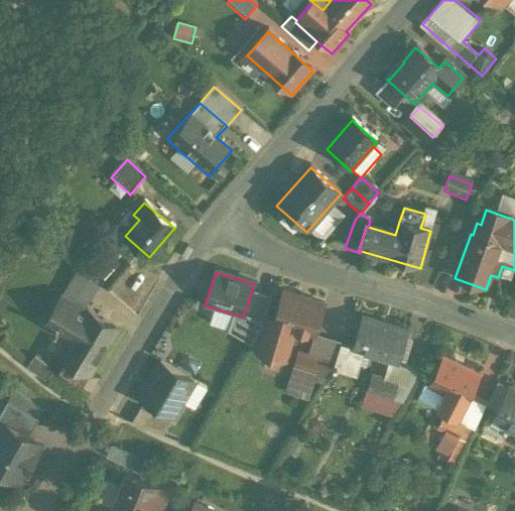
[(251,292),(243,317),(243,316),(234,314),(228,333),(251,346),(257,335),(271,298),(251,292)]
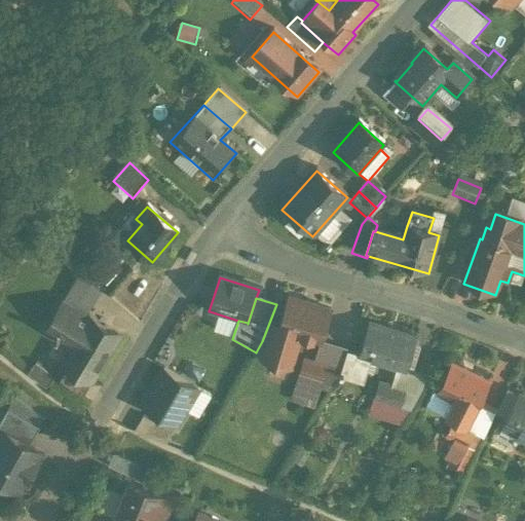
[(330,312),(290,299),(279,332),(320,344),(330,312)]
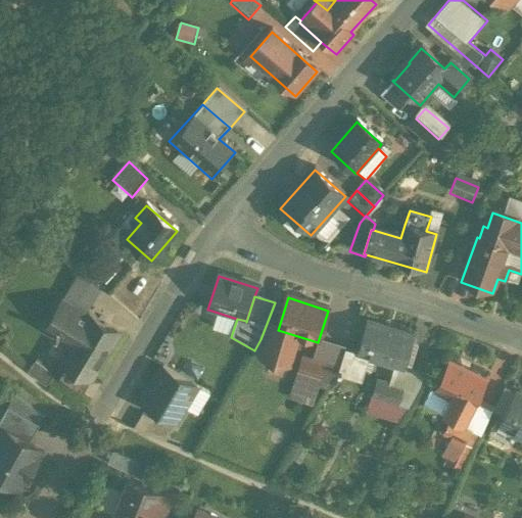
[(89,316),(88,318),(61,302),(44,331),(57,339),(60,334),(74,342),(54,377),(82,397),(119,334),(89,316)]
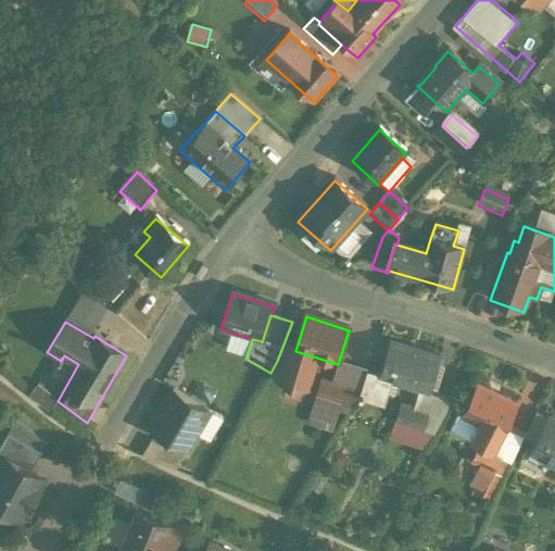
[(440,359),(390,343),(379,377),(367,373),(358,400),(383,409),(392,383),(429,393),(440,359)]
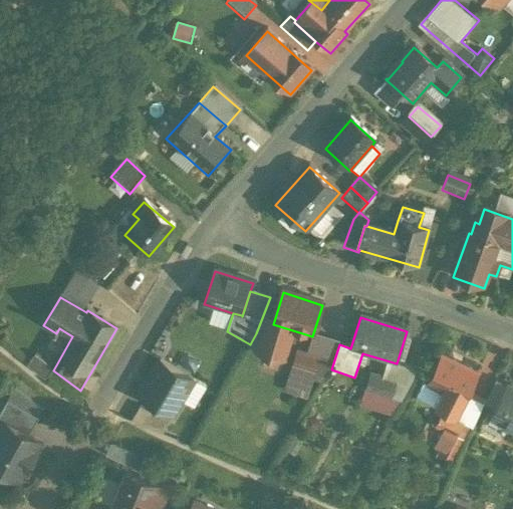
[(319,360),(296,352),(283,393),(304,400),(312,374),(314,374),(319,360)]
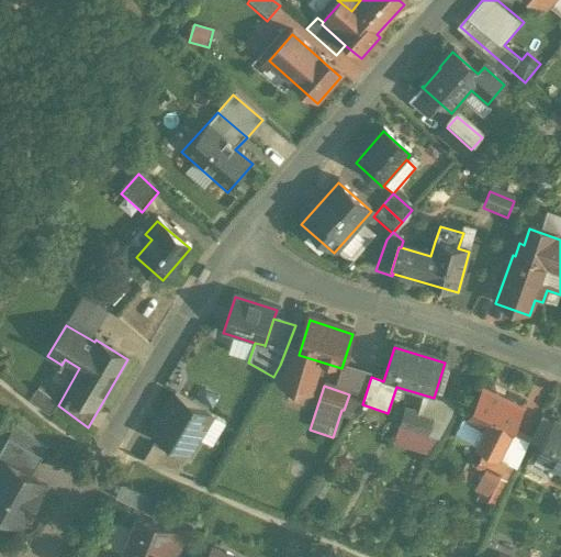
[(523,409),(484,389),(468,421),(468,422),(503,439),(506,441),(523,409)]
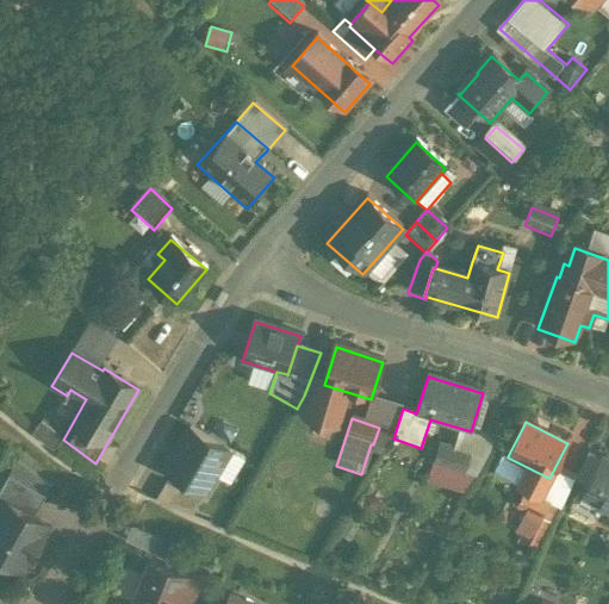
[(62,439),(41,423),(32,435),(54,452),(62,439)]
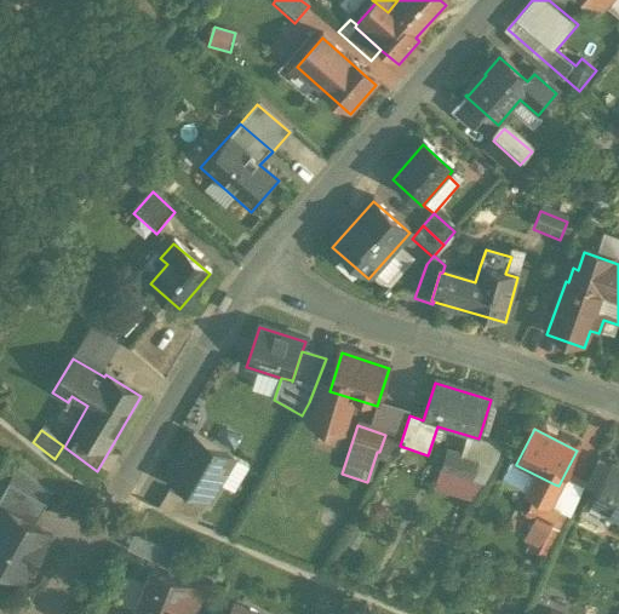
[(234,460),(193,437),(167,478),(184,489),(208,503),(234,460)]
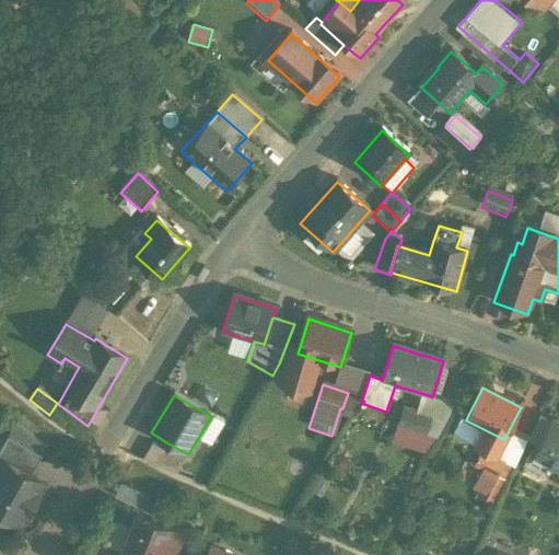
[(432,418),(403,409),(397,426),(427,436),(432,418)]
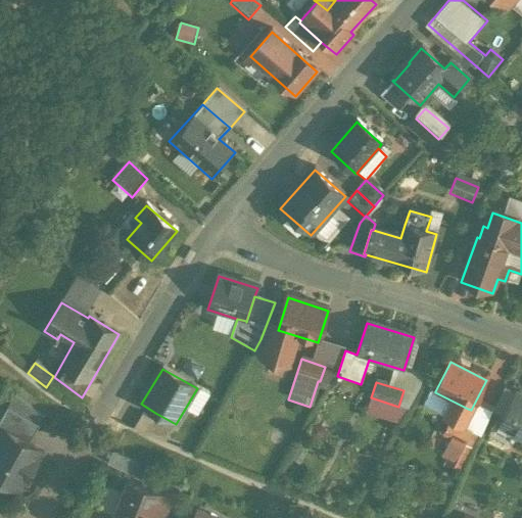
[(468,409),(435,392),(435,391),(431,389),(423,407),(439,415),(442,410),(463,419),(468,409)]
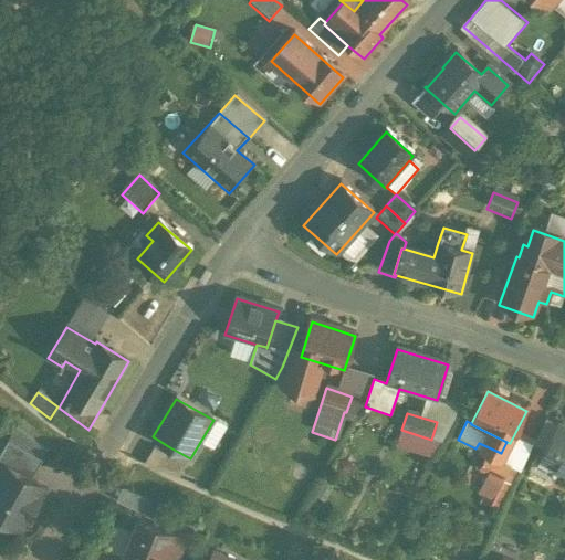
[(564,430),(557,426),(541,462),(564,473),(564,430)]
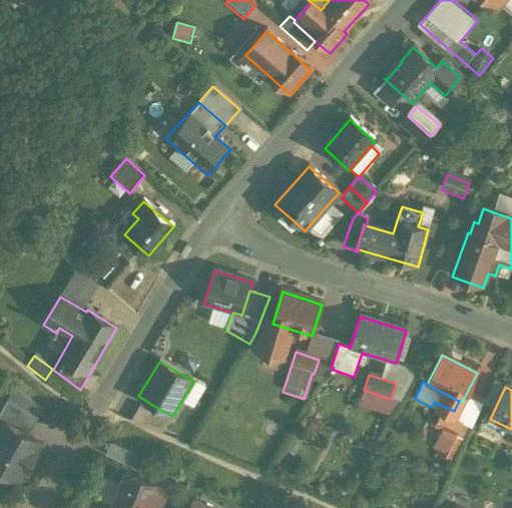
[(391,399),(364,390),(361,401),(387,410),(391,399)]
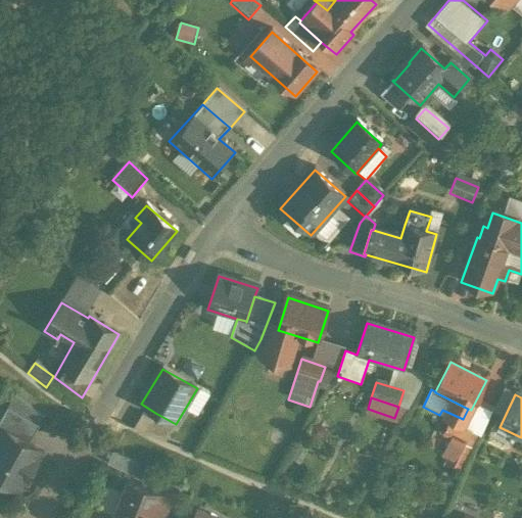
[(39,427),(7,409),(0,421),(0,435),(1,436),(4,432),(29,445),(39,427)]
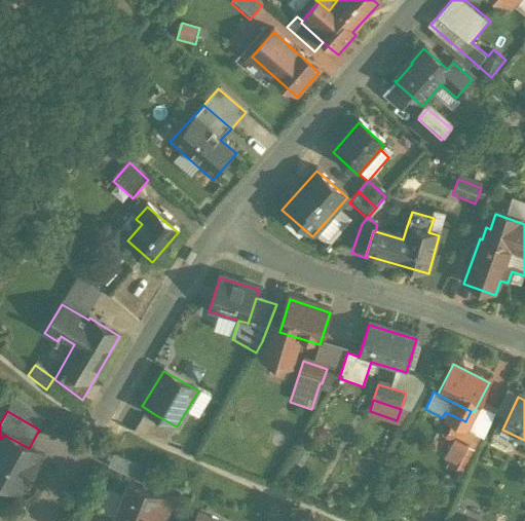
[(177,426),(156,415),(152,422),(143,417),(134,433),(165,446),(177,426)]
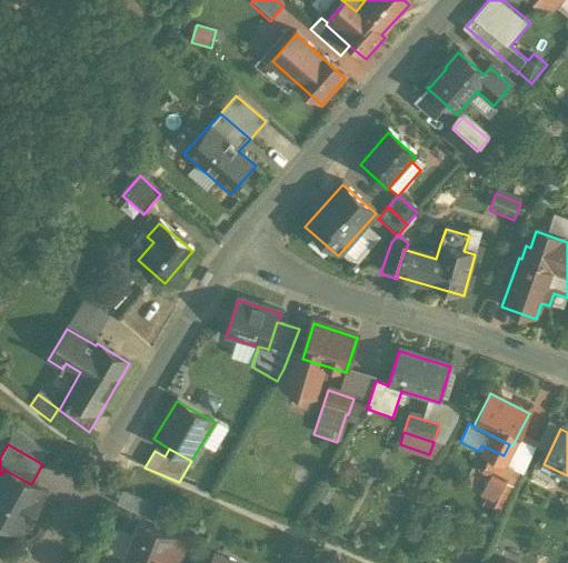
[(514,470),(489,458),(481,474),(490,479),(505,485),(506,485),(514,470)]
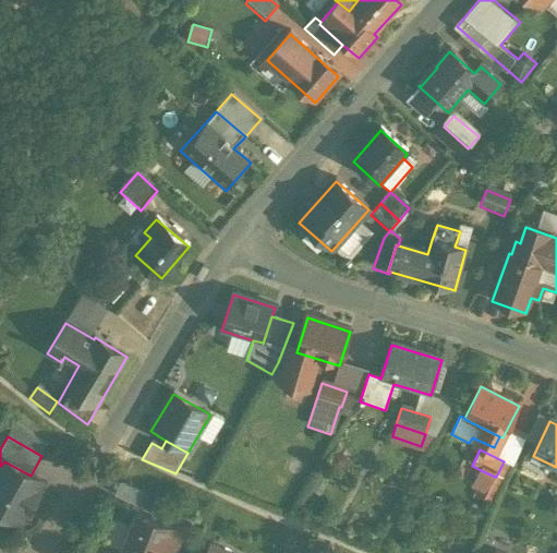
[(31,476),(4,461),(1,466),(0,468),(0,514),(20,525),(26,512),(29,513),(39,494),(37,493),(43,483),(31,476)]
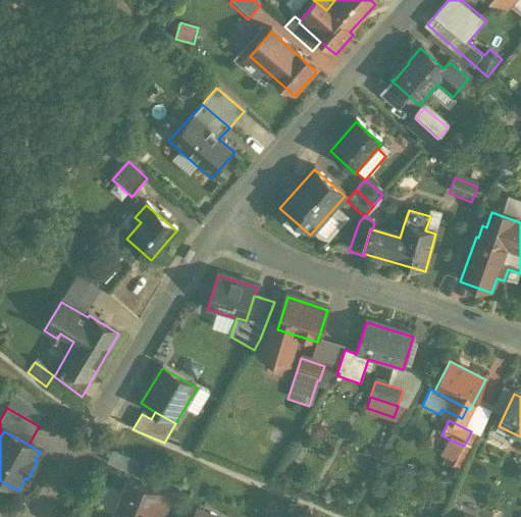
[(463,446),(450,440),(445,451),(458,457),(463,446)]
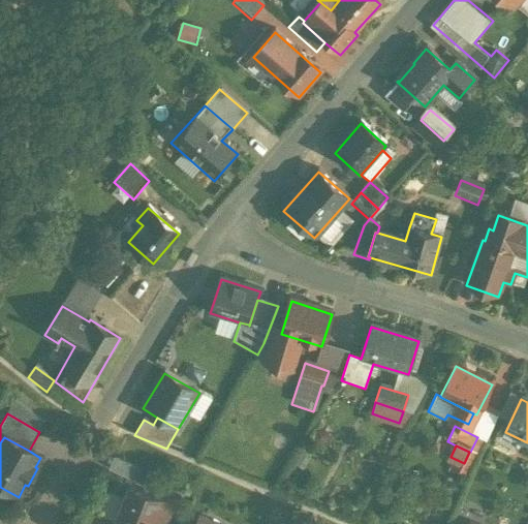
[(475,455),(470,452),(464,463),(464,464),(469,467),(475,455)]
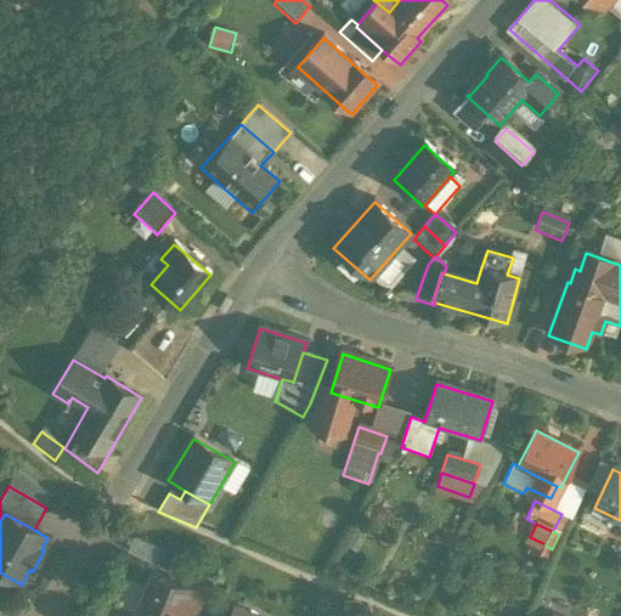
[(546,544),(530,537),(526,546),(541,553),(546,546),(546,544)]
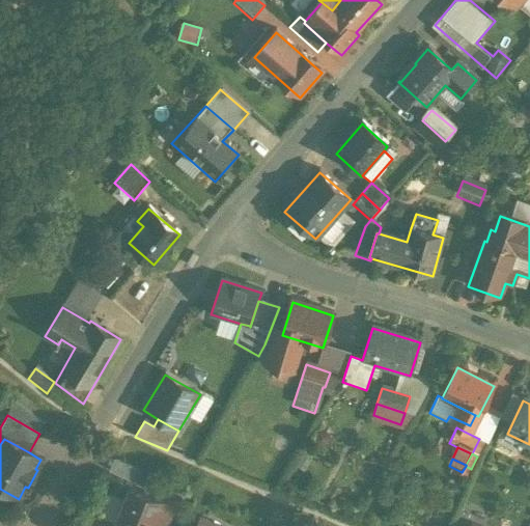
[(143,481),(146,468),(126,463),(121,476),(143,481)]
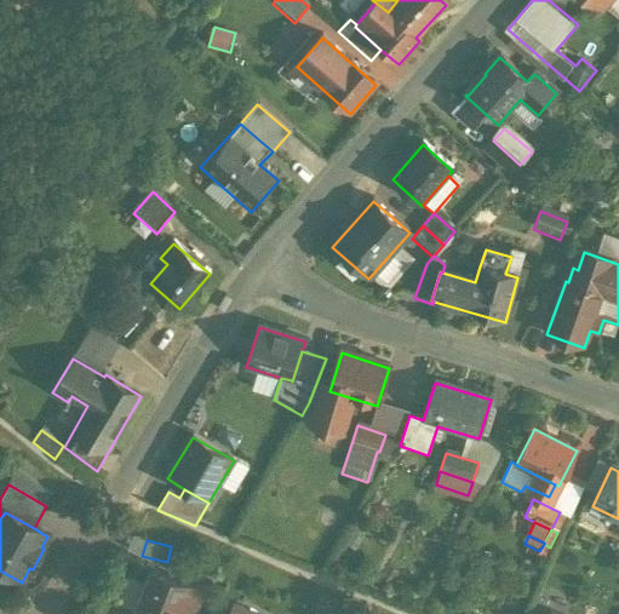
[(204,592),(152,572),(135,613),(184,613),(185,612),(188,613),(195,613),(204,592)]
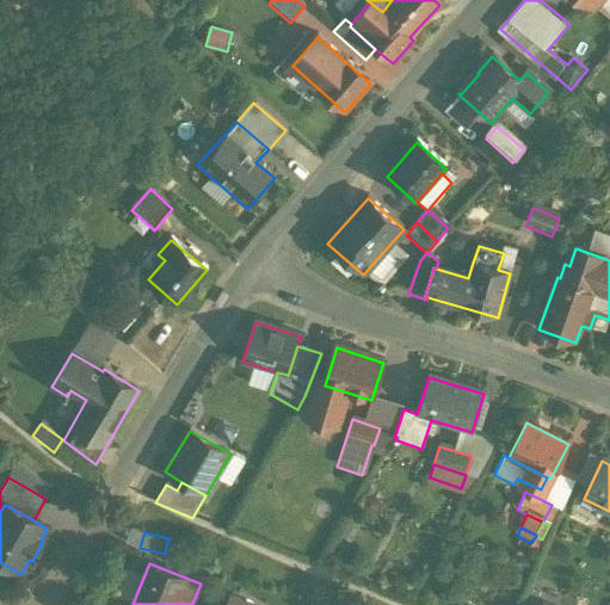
[(564,604),(541,594),(536,604),(564,604)]
